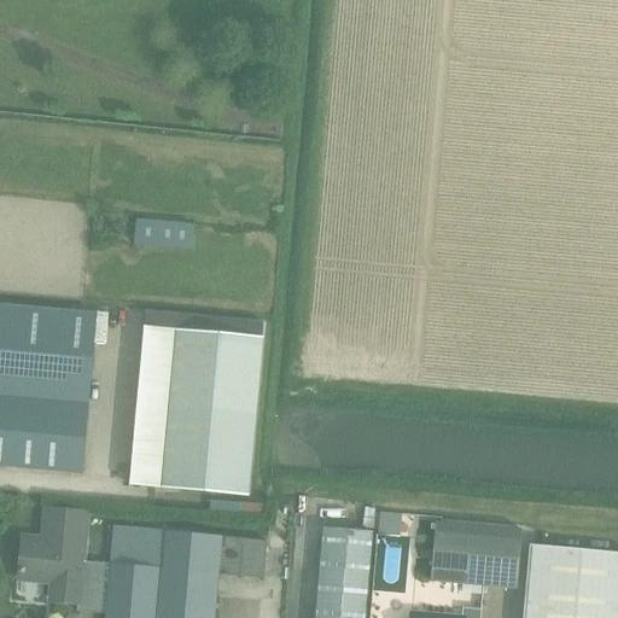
[(196,226),(136,220),(134,245),(192,251),(196,226)]
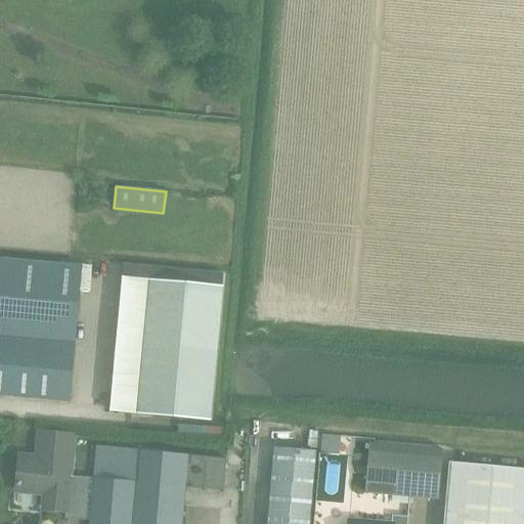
[(110,411),(136,415),(212,422),(224,287),(222,287),(223,273),(124,264),(122,278),(110,411)]
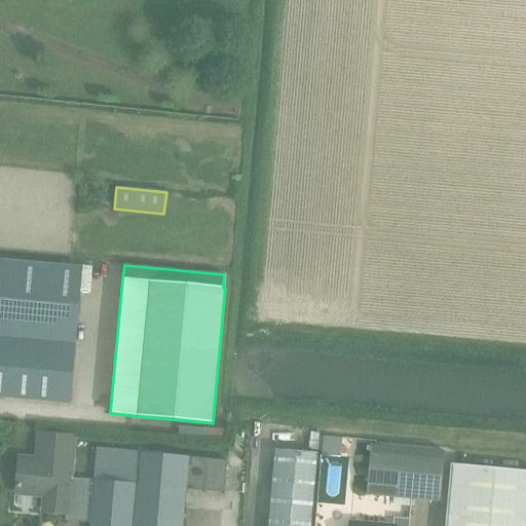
[(0,287),(0,376),(73,383),(80,294),(0,287)]
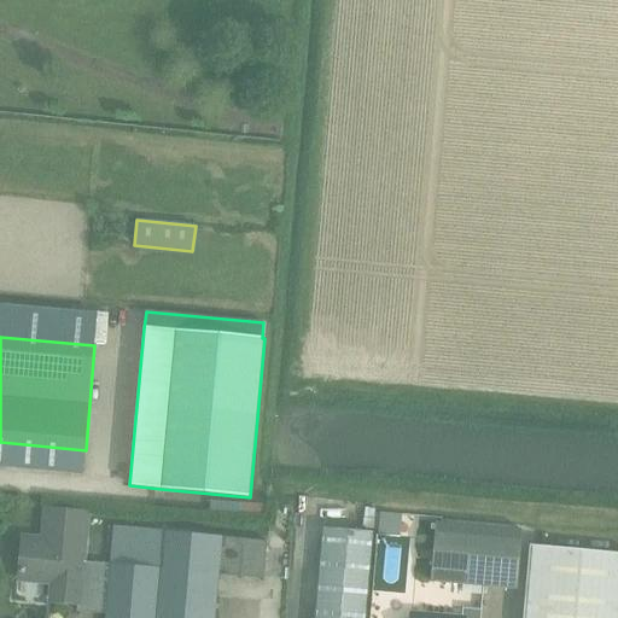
[(77,602),(80,602),(83,561),(86,561),(91,512),(42,508),(40,536),(25,535),(21,579),(53,582),(52,600),(77,602)]
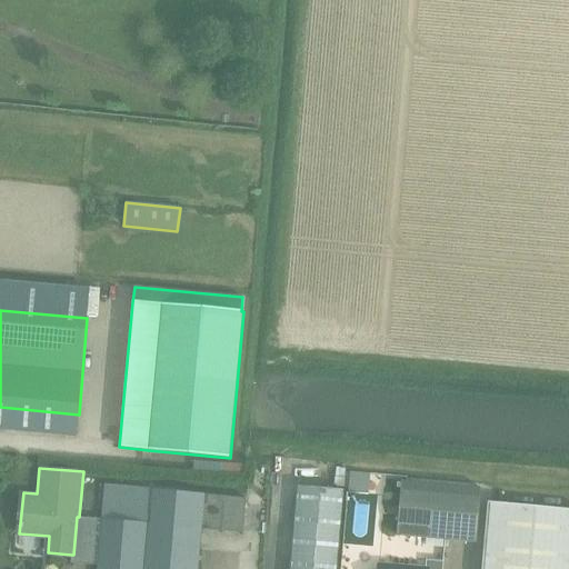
[(400,482),(396,536),(476,542),(480,489),(400,482)]
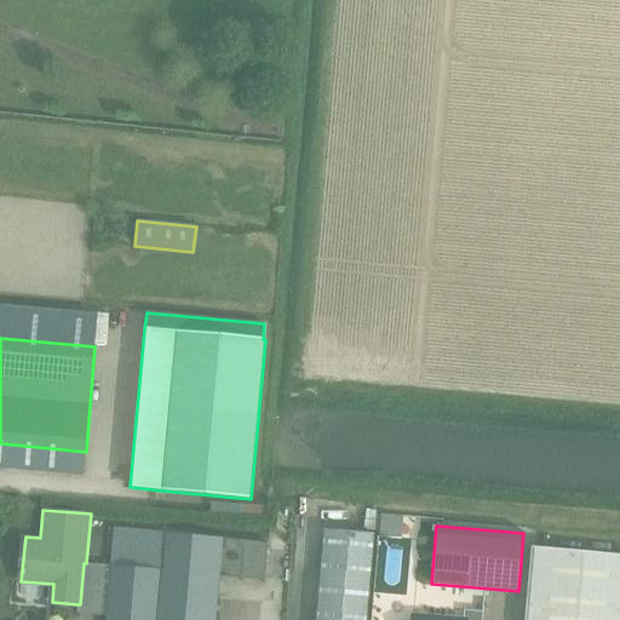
[(323,530),(316,619),(365,619),(373,535),(323,530)]
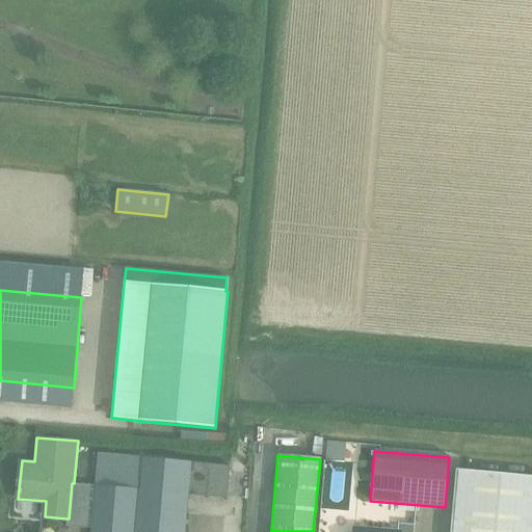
[(69,519),(67,519),(65,527),(91,529),(90,531),(184,531),(187,495),(227,499),(230,466),(143,458),(140,490),(136,490),(139,463),(98,459),(96,485),(74,483),(72,483),(69,519)]
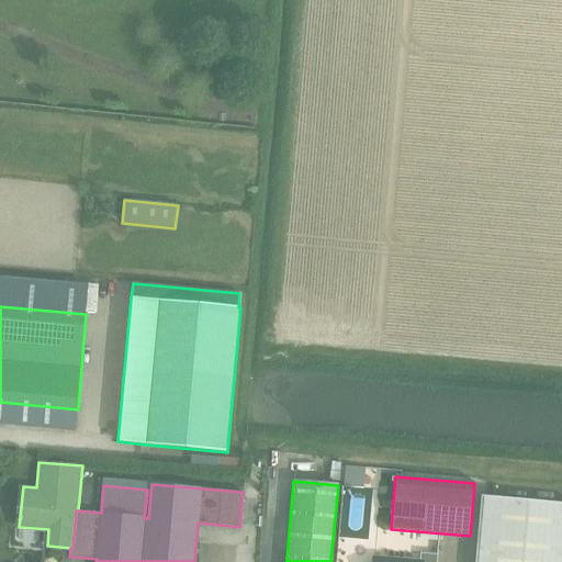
[(475,561),(561,561),(561,504),(482,497),(475,561)]
